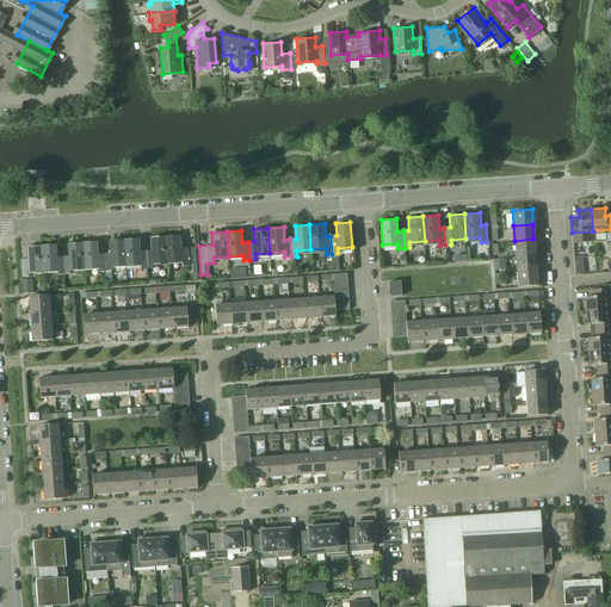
[(166,235),(167,260),(181,259),(183,264),(189,264),(189,271),(191,271),(197,270),(195,246),(181,247),(180,234),(166,235)]
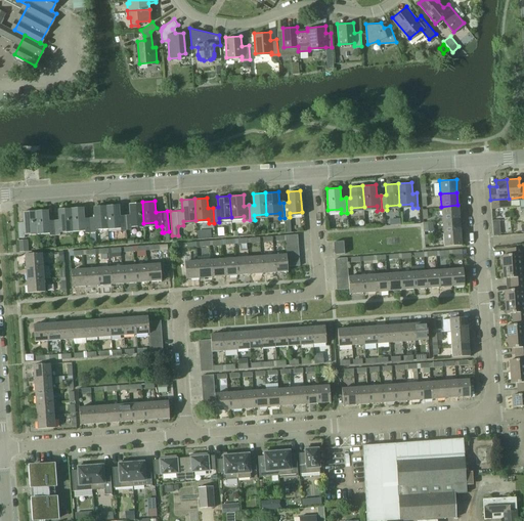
[(131,223),(143,223),(142,202),(129,203),(130,214),(126,214),(127,228),(131,228),(131,223)]
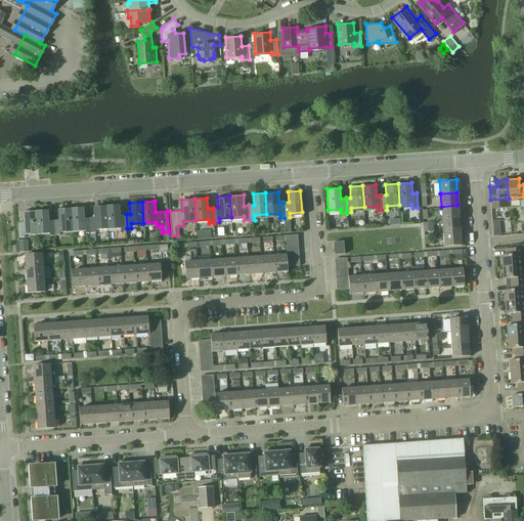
[(122,229),(127,228),(126,214),(121,214),(120,204),(106,205),(107,225),(121,224),(122,229)]
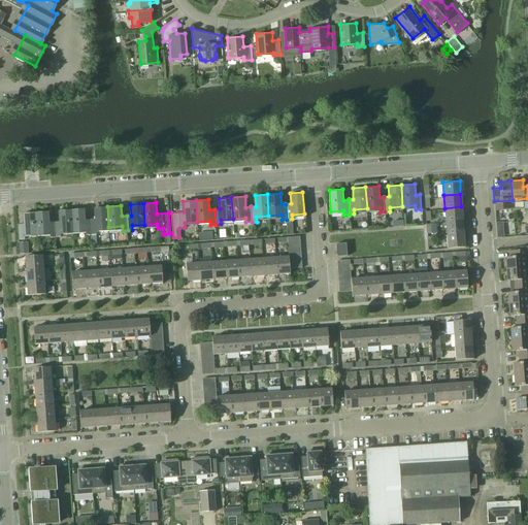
[(91,218),(92,233),(96,233),(97,232),(97,228),(108,227),(107,206),(94,206),(95,218),(91,218)]
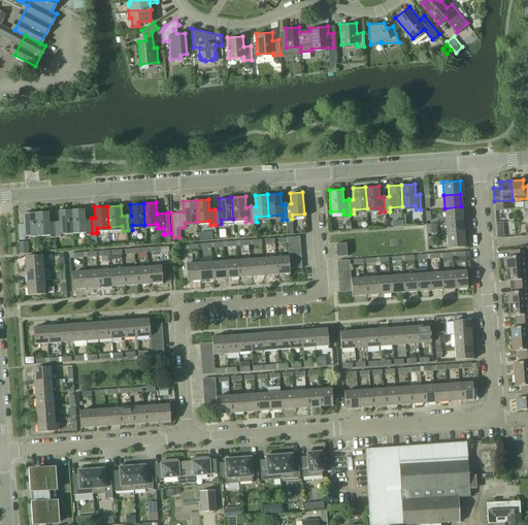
[(462,220),(461,206),(444,208),(446,221),(462,220)]
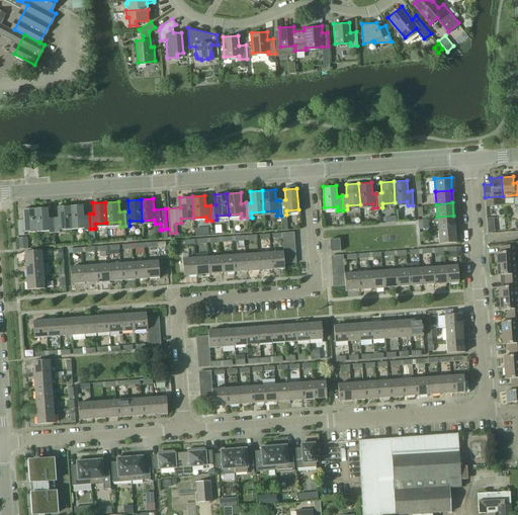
[(84,229),(90,229),(89,213),(84,215),(83,203),(70,204),(72,226),(84,225),(84,229)]
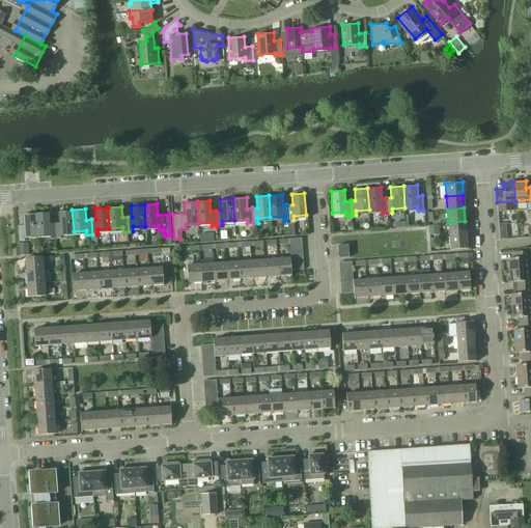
[(61,232),(74,231),(72,210),(59,211),(59,222),(55,222),(56,237),(61,237),(61,232)]
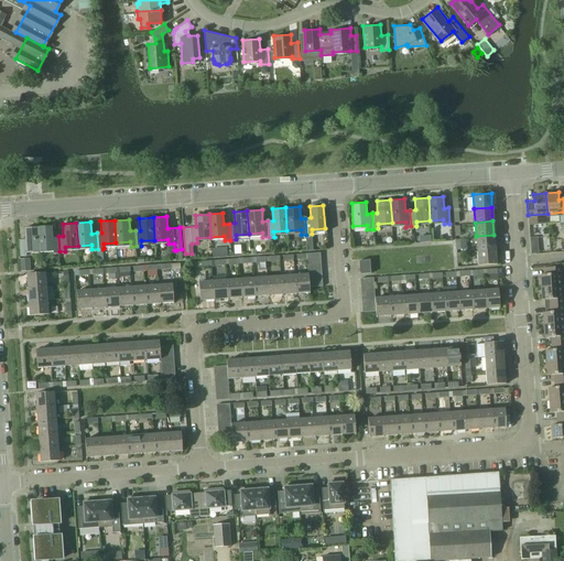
[(54,252),(60,251),(58,236),(53,236),(52,225),(39,226),(40,248),(53,247),(54,252)]
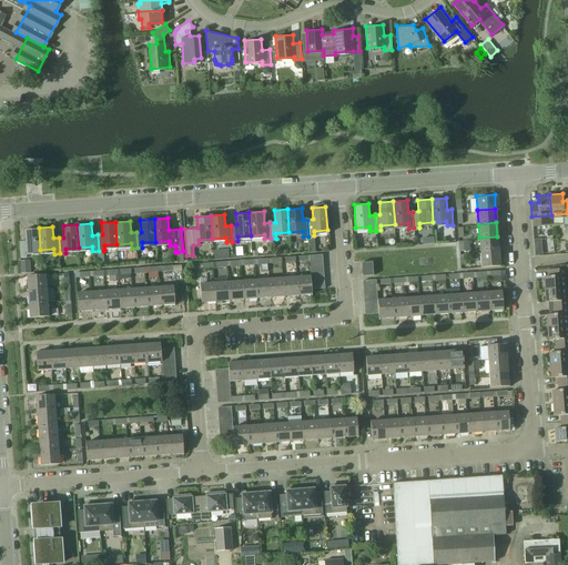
[(27,251),(40,250),(39,228),(24,229),(26,240),(19,241),(20,256),(27,256),(27,251)]
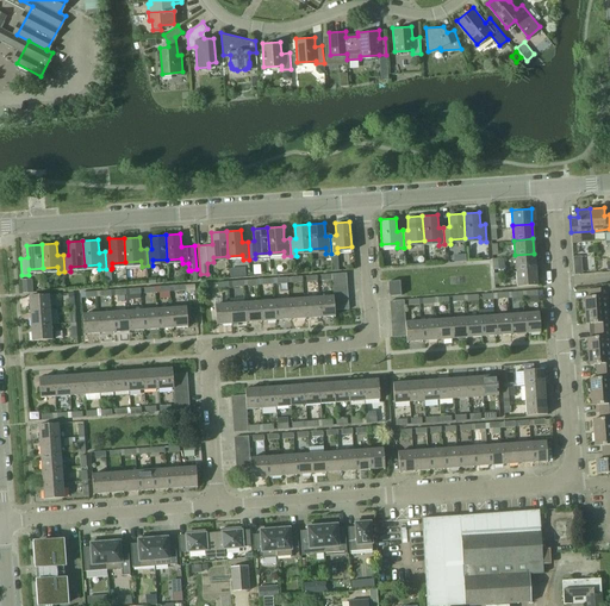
[(535,268),(534,254),(515,255),(516,270),(535,268)]
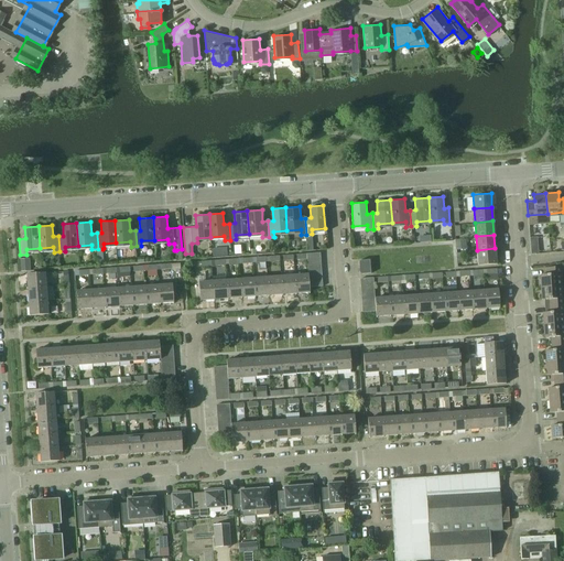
[(495,248),(477,250),(478,263),(496,262),(495,248)]
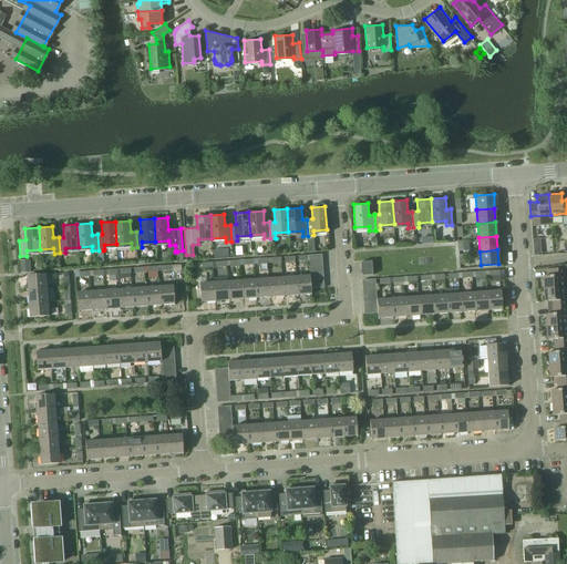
[(29,257),(20,258),(21,269),(30,269),(29,257)]
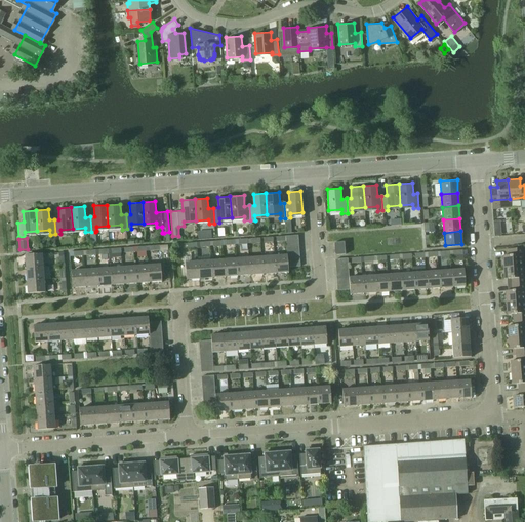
[(334,253),(345,252),(344,240),(333,241),(334,253)]
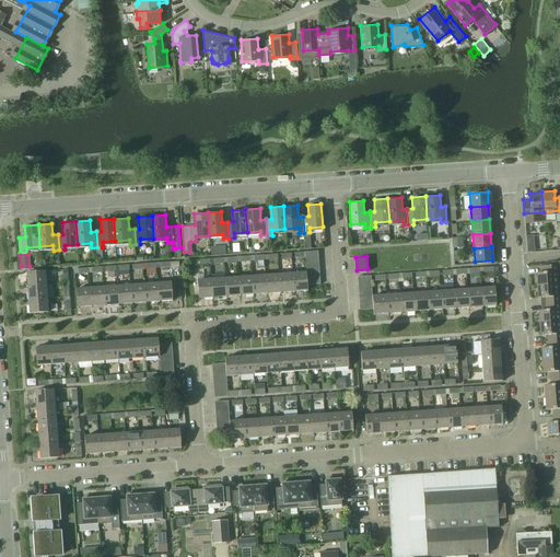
[(536,283),(557,282),(556,263),(543,264),(543,270),(535,271),(536,283)]
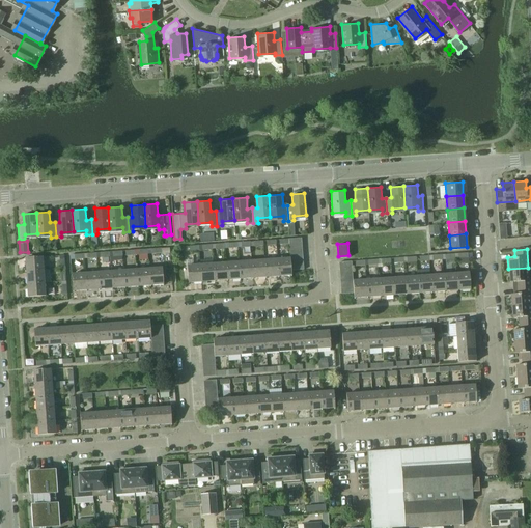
[(25,256),(26,270),(44,268),(43,255),(25,256)]
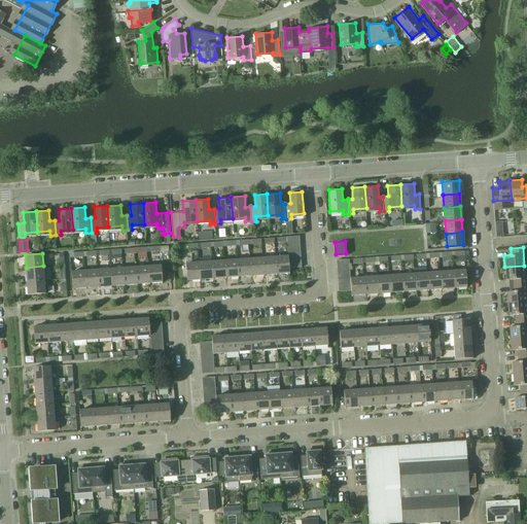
[(275,255),(276,273),(289,272),(288,267),(288,259),(288,254),(275,255)]
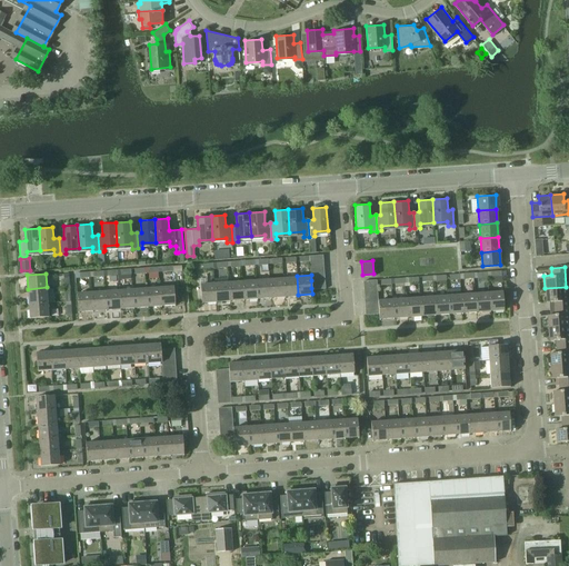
[(285,295),(298,295),(297,276),(283,277),(285,295)]
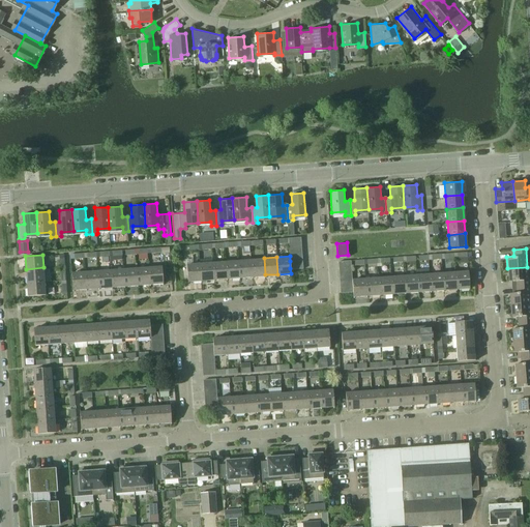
[(264,258),(251,259),(252,275),(265,274),(264,258)]
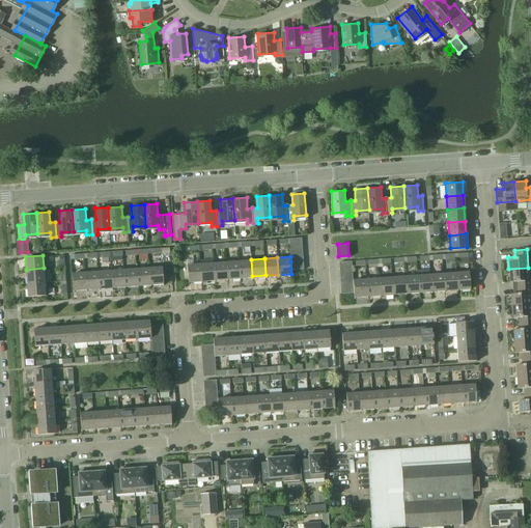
[(240,277),(252,276),(251,259),(239,260),(240,277)]
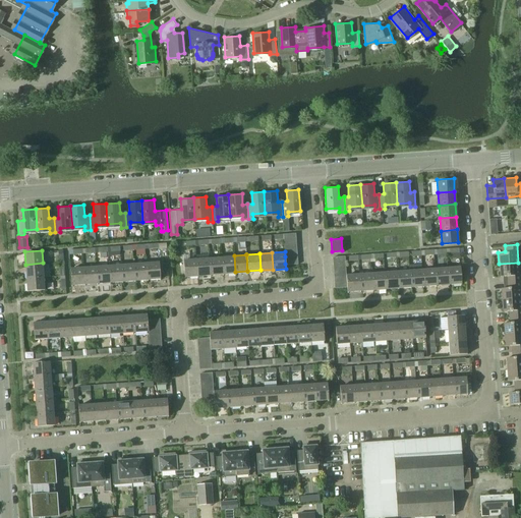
[(210,274),(223,273),(222,255),(209,256),(210,274)]
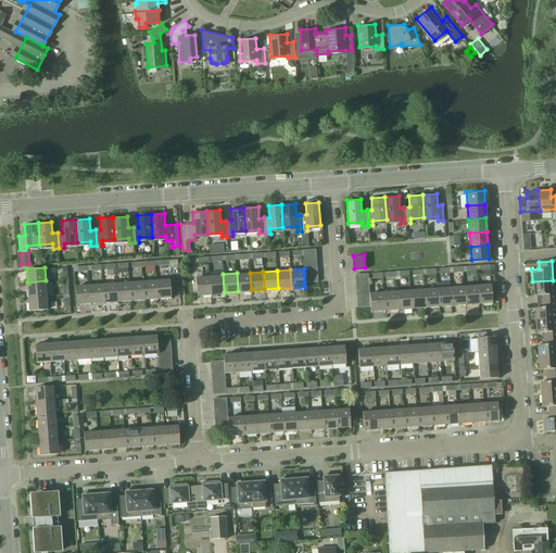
[(238,291),(251,290),(250,273),(237,273),(238,291)]
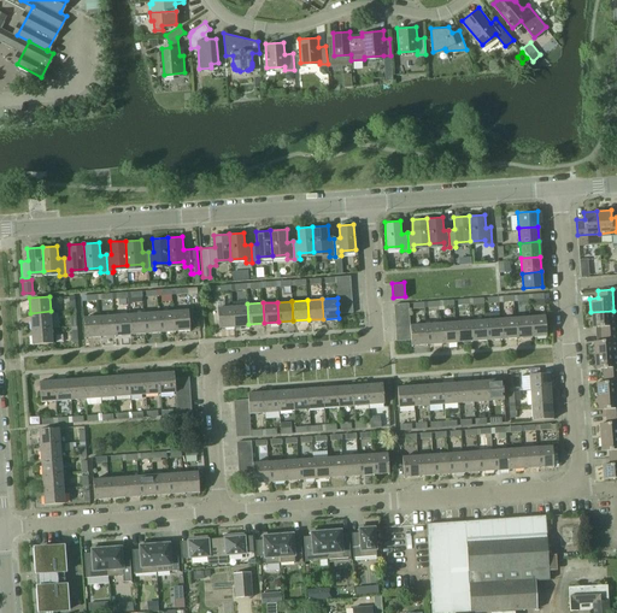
[(234,325),(248,324),(247,304),(233,305),(234,325)]
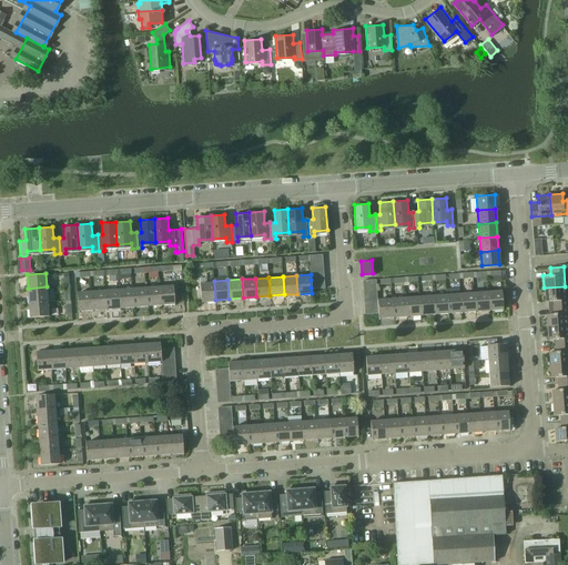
[(164,281),(159,281),(159,285),(161,303),(174,302),(173,284),(165,284),(164,281)]
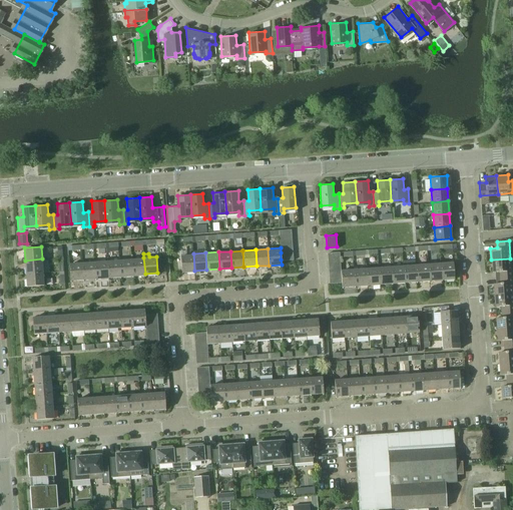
[(181,272),(194,271),(193,253),(180,255),(181,272)]
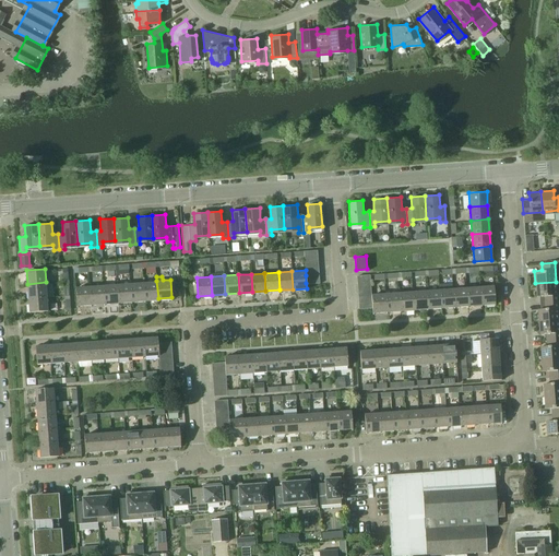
[(144,299),(158,298),(156,281),(143,282),(144,299)]
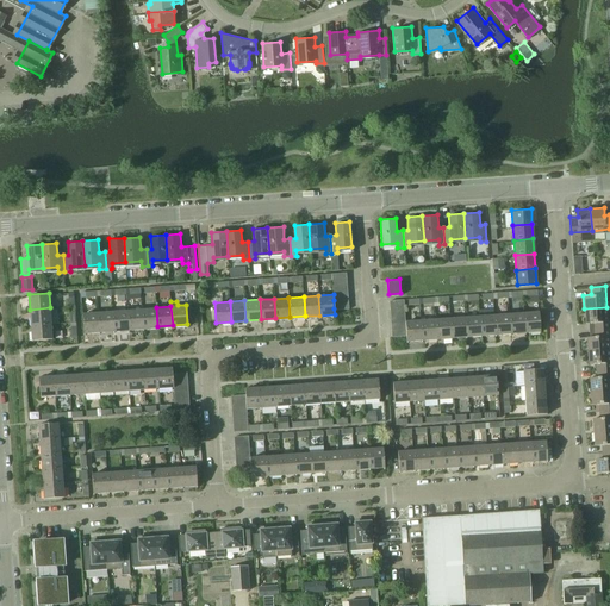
[(609,306),(607,307),(584,308),(585,322),(593,322),(593,329),(609,326),(609,306)]
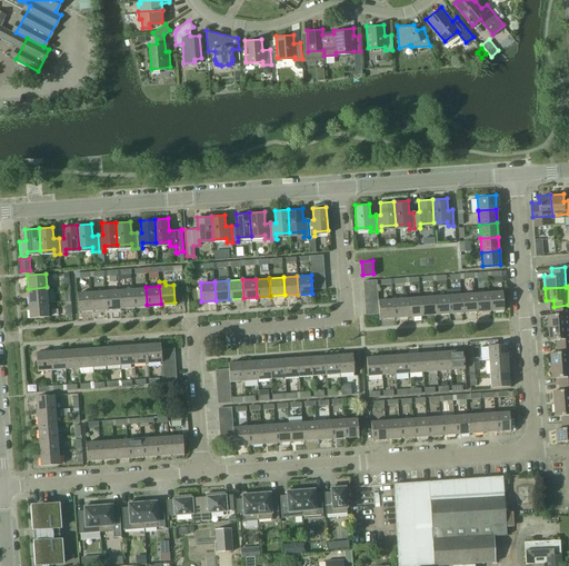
[(53,300),(53,287),(47,287),(28,289),(29,303),(47,301),(53,300)]
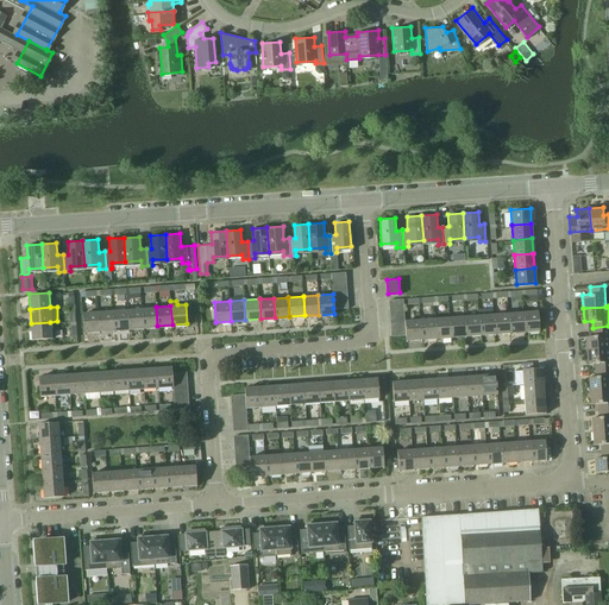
[(143,327),(157,326),(156,307),(142,308),(143,327)]
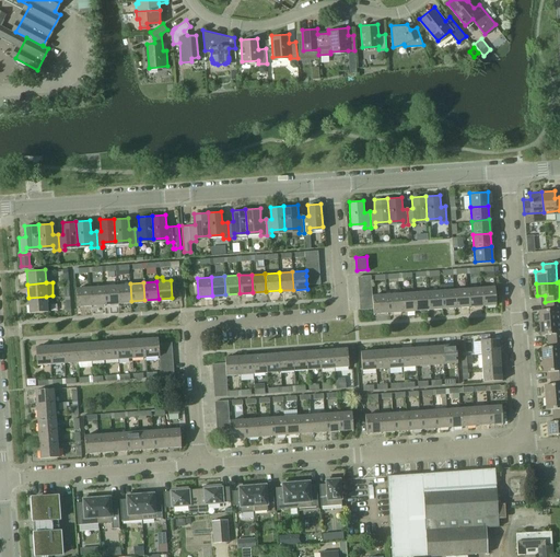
[(117,302),(131,301),(130,283),(116,285),(117,302)]
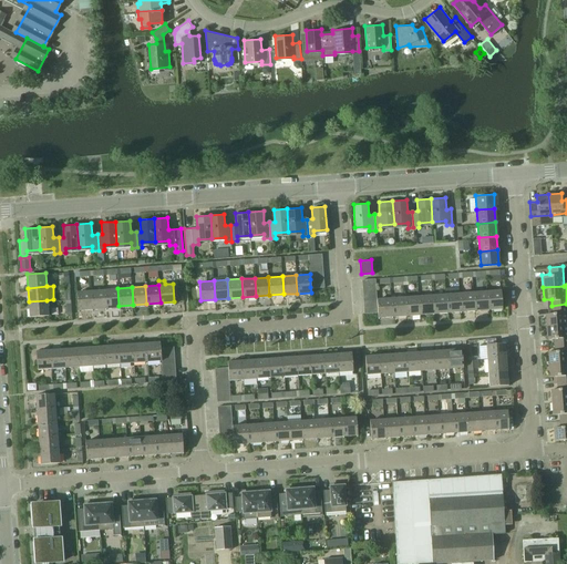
[(92,308),(105,307),(104,288),(90,289),(92,308)]
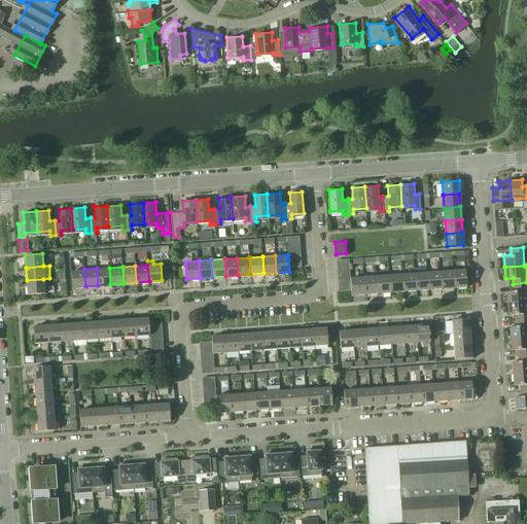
[(98,285),(110,284),(109,268),(97,268),(98,285)]
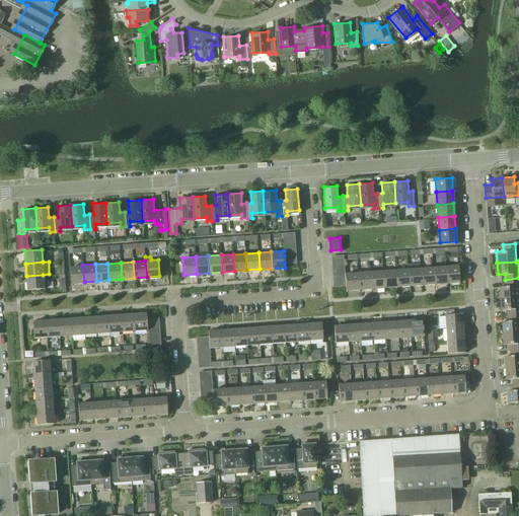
[(458,264),(445,265),(446,282),(459,281),(458,264)]
